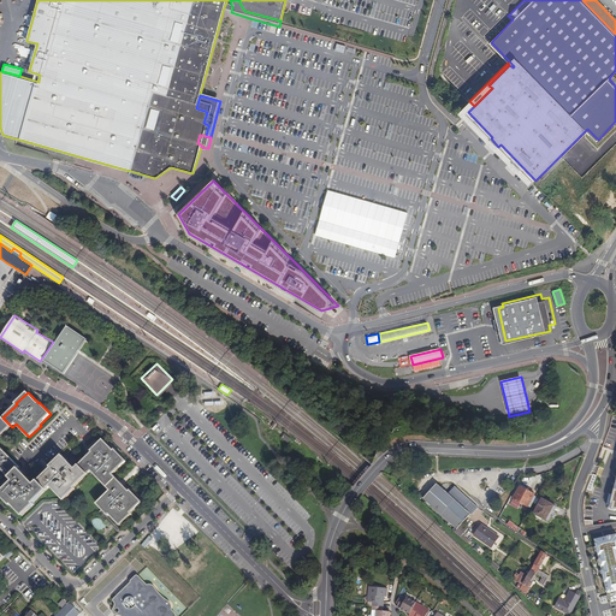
[(0,438),(12,427),(3,418),(0,420),(0,438)]
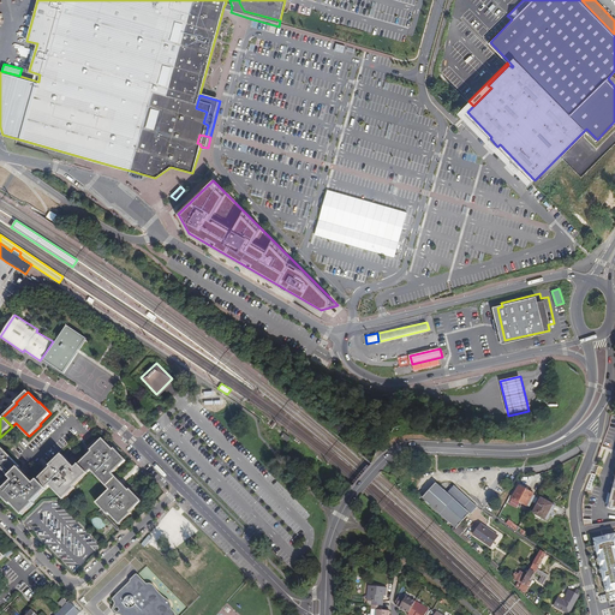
[(79,464),(89,473),(91,471),(107,487),(117,477),(113,473),(126,460),(115,448),(114,449),(103,439),(91,451),(91,452),(79,464)]
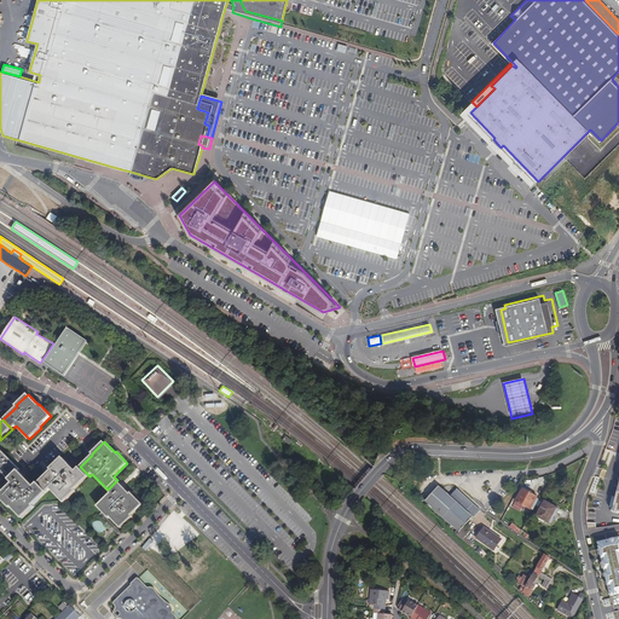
[(0,449),(0,469),(10,480),(19,470),(21,469),(0,449)]
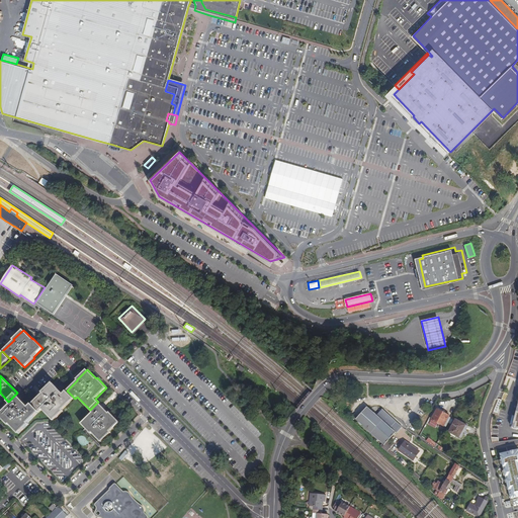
[(32,404),(39,412),(42,409),(54,421),(64,411),(63,410),(75,399),(67,391),(63,394),(53,382),(42,393),(44,394),(32,404)]
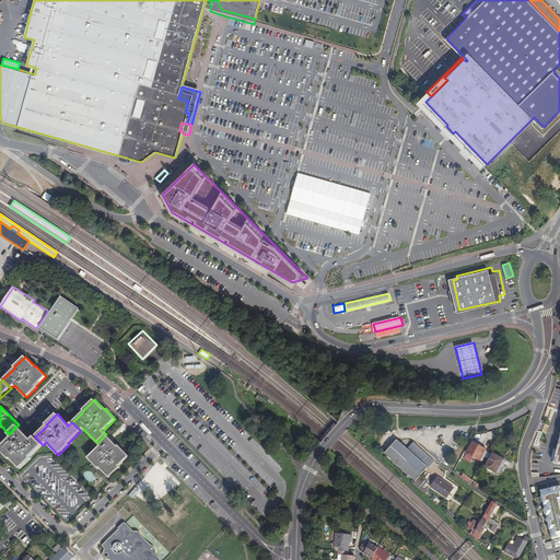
[(18,426),(9,434),(12,436),(0,448),(0,450),(10,459),(11,458),(21,469),(32,458),(31,457),(43,445),(35,436),(31,441),(18,426)]
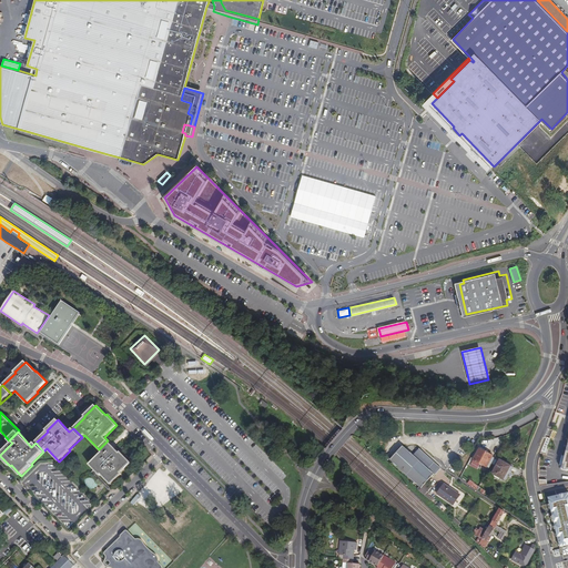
[(108,440),(99,449),(102,453),(89,464),(100,475),(101,474),(111,484),(121,474),(121,473),(131,463),(121,452),(120,453),(108,440)]
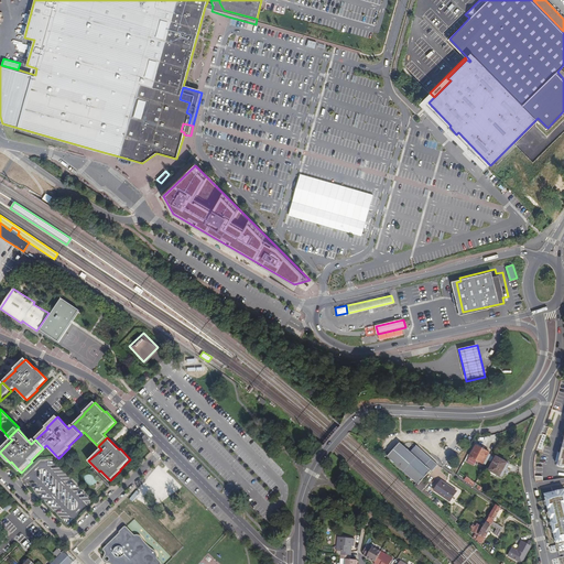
[(388,457),(418,485),(422,480),(430,472),(432,473),(437,465),(437,464),(435,462),(426,454),(416,445),(415,446),(413,448),(410,452),(405,447),(407,446),(404,444),(403,445),(400,443),(388,457)]
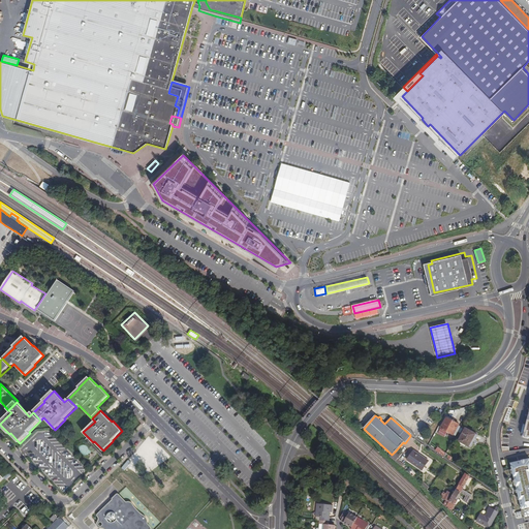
[(440,429),(454,436),(459,425),(446,417),(440,429)]
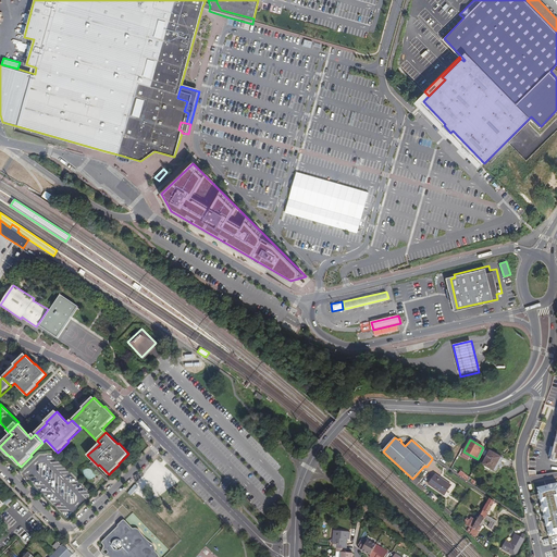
[(502,457),(490,450),(482,465),(496,472),(498,467),(500,468),(502,467),(503,465),(503,463),(502,462),(504,458),(502,458),(502,457)]
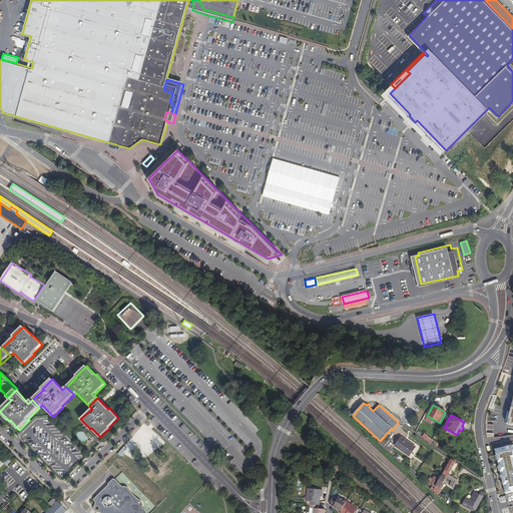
[(421,433),(427,437),(430,432),(424,429),(421,433)]
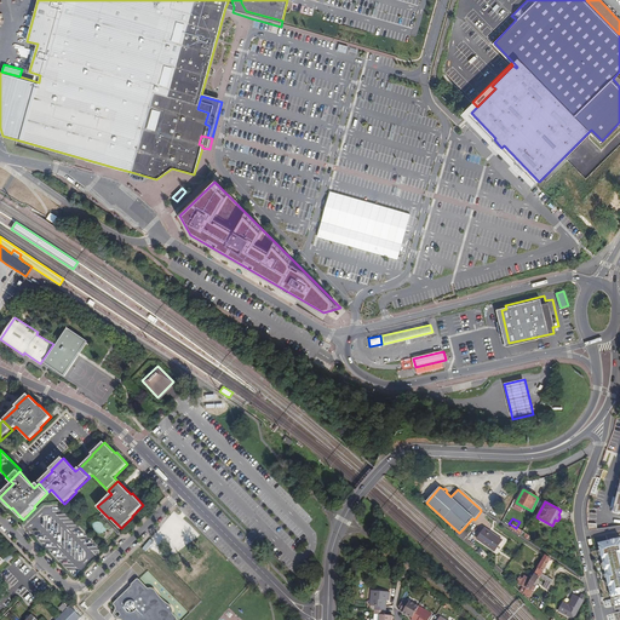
[(101,520),(91,524),(97,535),(107,530),(101,520)]
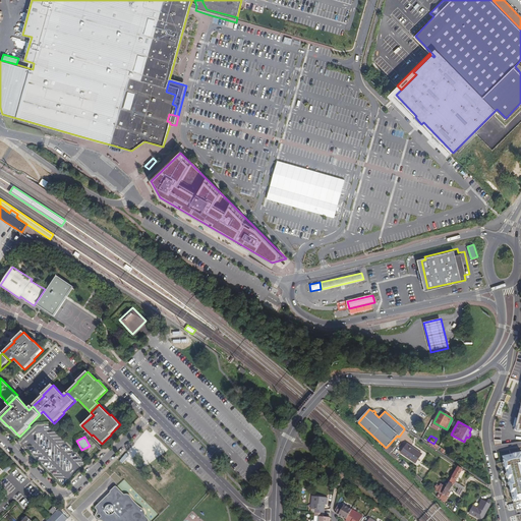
[(386,448),(384,450),(389,454),(391,453),(395,448),(390,444),(386,448)]
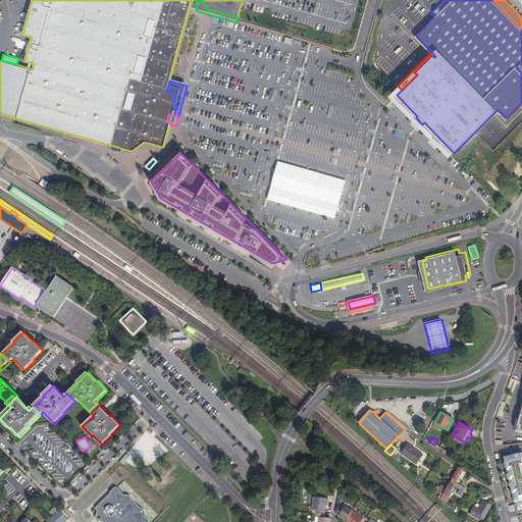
[(422,456),(408,447),(402,455),(416,465),(422,456)]
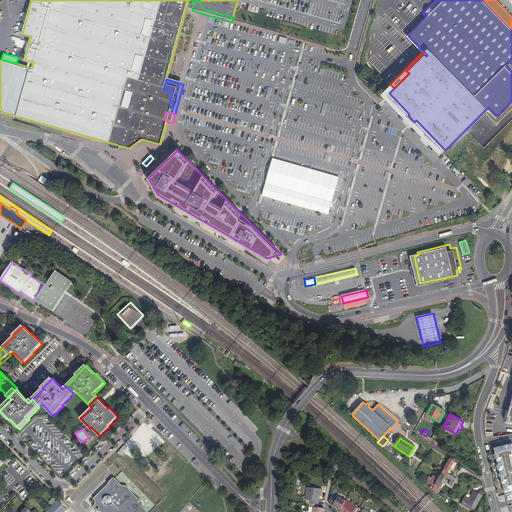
[(500,442),(493,443),(504,488),(511,486),(511,485),(511,440),(511,439),(503,441),(503,442),(501,443),(500,442)]
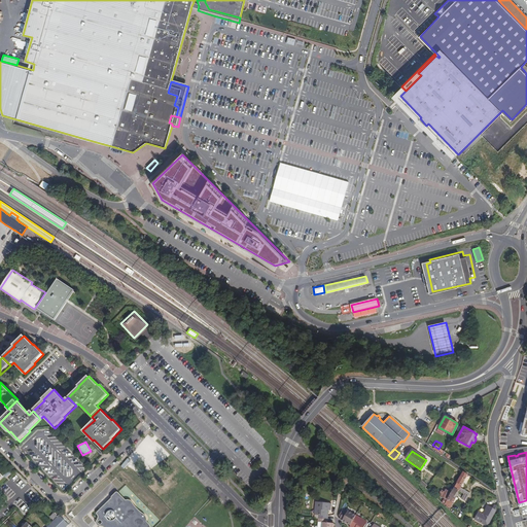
[(444,504),(446,506),(449,508),(450,507),(451,507),(454,502),(452,501),(455,497),(457,492),(458,491),(464,494),(461,498),(465,501),(469,493),(460,487),(468,476),(463,471),(451,493),(444,504)]
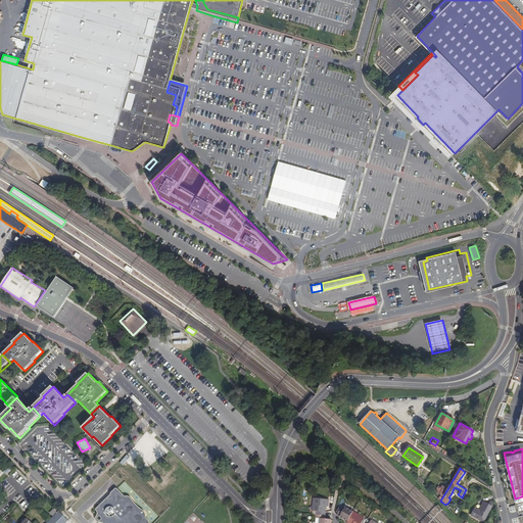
[(101,488),(112,478),(107,472),(95,483),(101,488)]
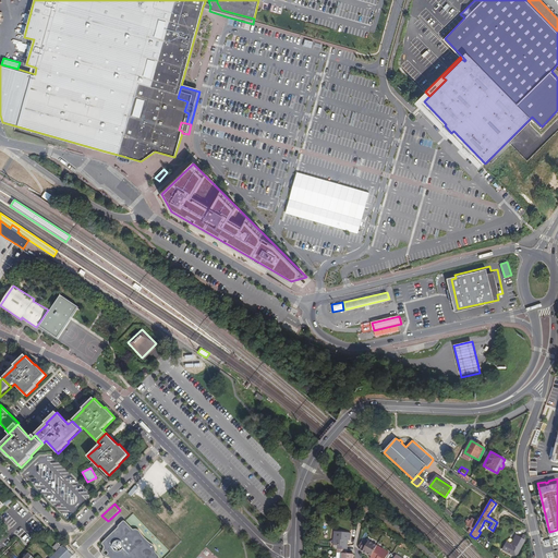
[(468,532),(470,534),(477,522),(472,518),(471,521),(470,520),(470,519),(468,518),(464,523),(471,528),(468,532)]
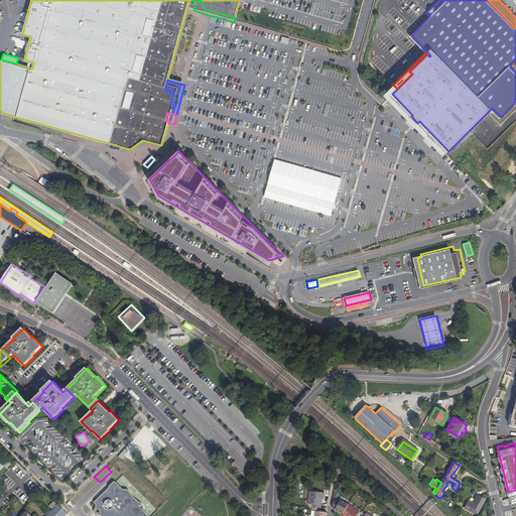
[(115,482),(94,502),(96,505),(94,512),(97,515),(146,515),(147,515),(143,510),(143,506),(127,490),(123,490),(115,482)]
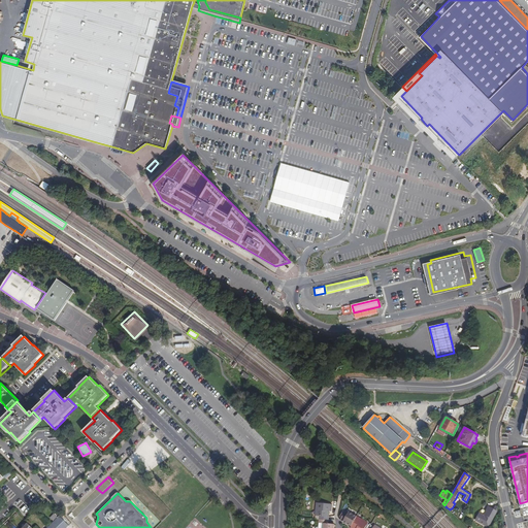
[(321,520),(329,521),(330,513),(332,514),(333,505),(318,503),(317,517),(321,517),(321,520)]
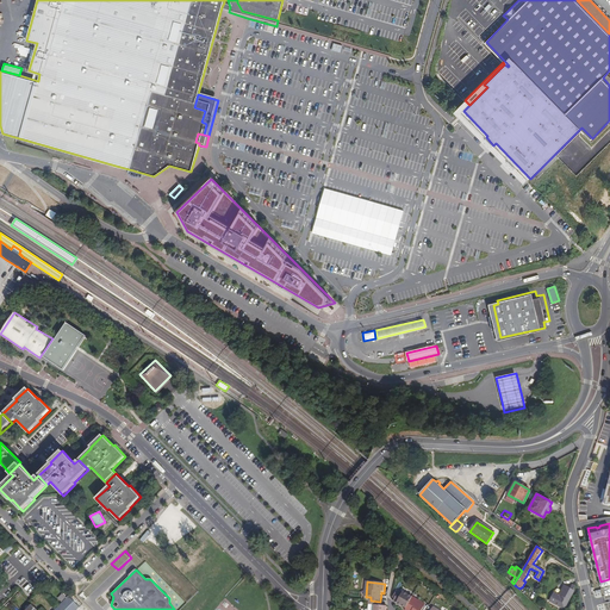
[(549,601),(565,609),(576,591),(573,590),(576,586),(573,585),(571,589),(565,585),(560,595),(554,592),(549,601)]
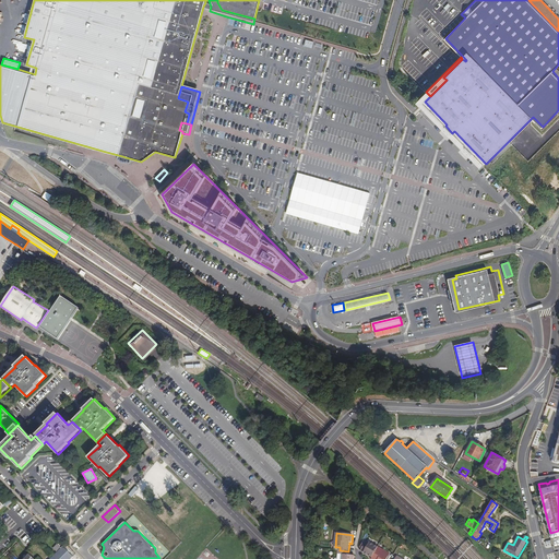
[(361,549),(372,556),(378,546),(370,542),(369,543),(366,542),(361,549)]
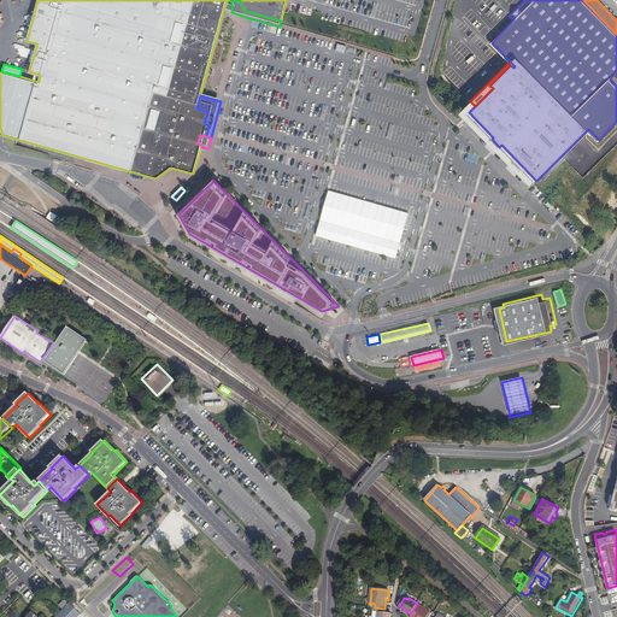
[(427,616),(430,611),(417,603),(411,613),(410,616),(411,616),(427,616)]
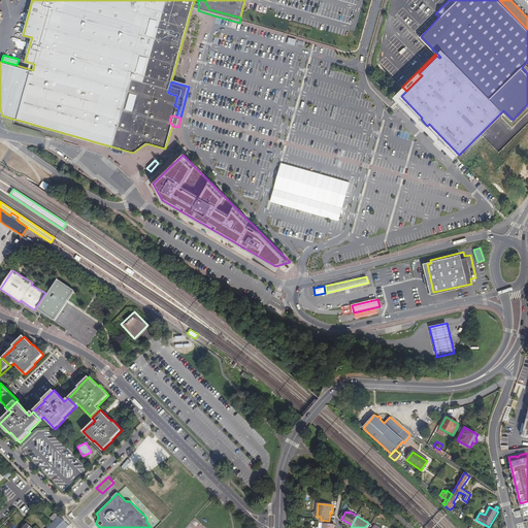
[(51,525),(54,527),(66,527),(69,526),(60,517),(51,525)]
